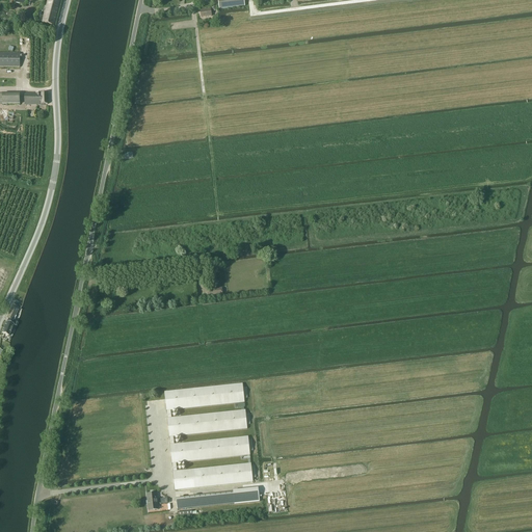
[(47,4),(43,23),(54,26),(60,0),(49,0),(49,5),(47,4)]
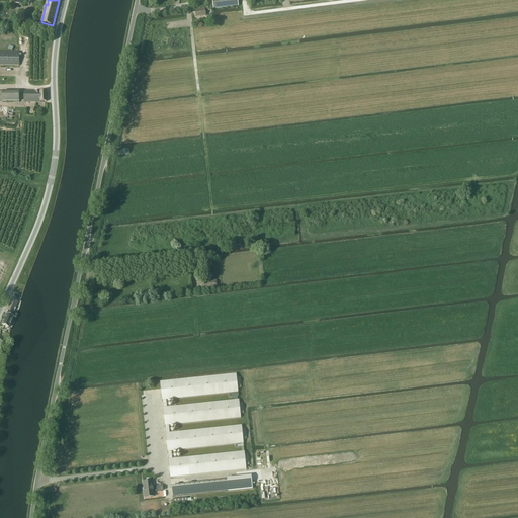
[(196,17),(205,16),(205,9),(195,10),(196,17)]
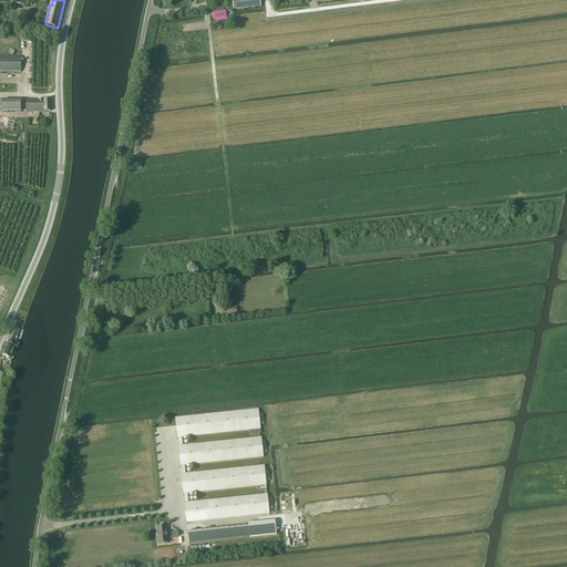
[(0,57),(0,71),(21,72),(21,58),(0,57)]
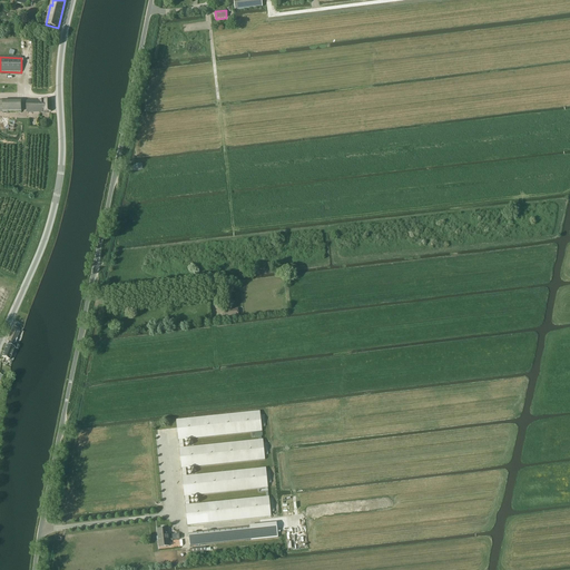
[(21,107),(26,107),(26,105),(21,105),(21,100),(2,100),(2,101),(0,101),(0,110),(2,110),(2,112),(21,111),(21,107)]
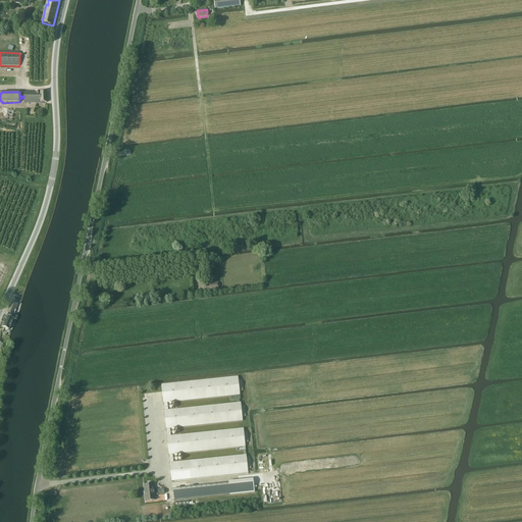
[(24,103),(41,103),(41,92),(24,92),(24,96),(23,96),(23,98),(24,98),(24,103)]
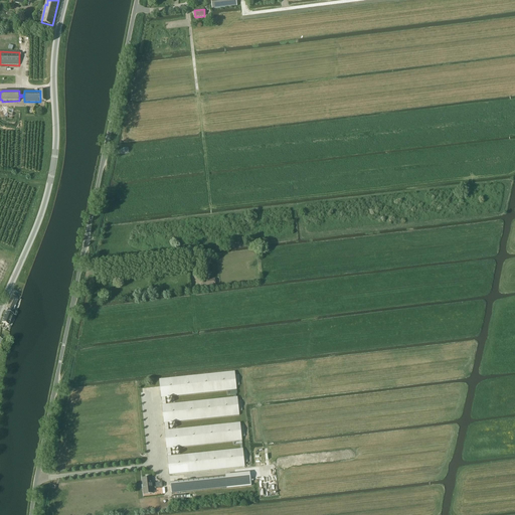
[(8,309),(13,311),(15,306),(17,300),(11,298),(6,308),(8,309)]
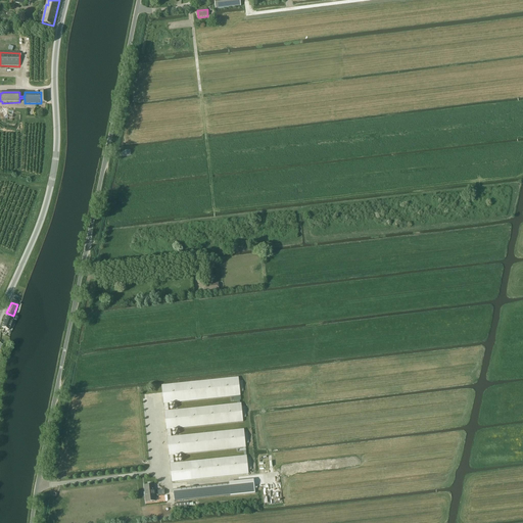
[(6,317),(2,328),(8,331),(10,327),(12,324),(11,323),(13,320),(15,321),(15,320),(16,317),(13,316),(8,314),(6,317)]
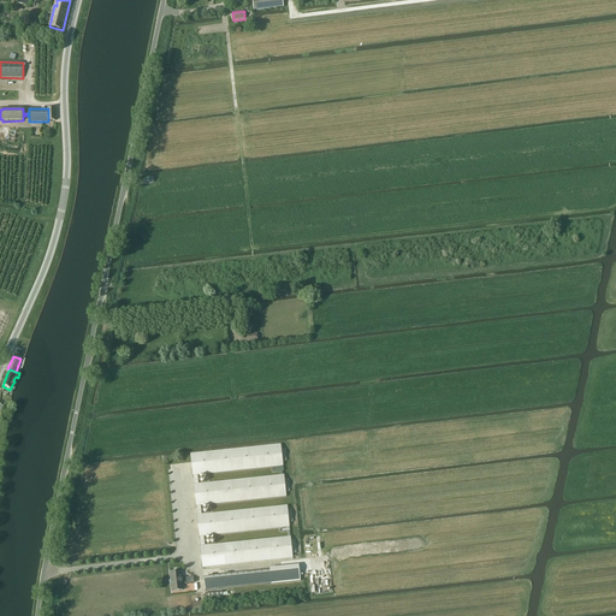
[(280,444),(190,452),(193,474),(194,474),(195,484),(194,484),(196,505),(197,515),(200,537),(201,546),(202,568),(292,558),(290,537),(205,546),(203,537),(289,527),(288,505),(202,515),(201,505),(286,496),(284,474),(199,484),(197,474),(283,466),(280,444)]
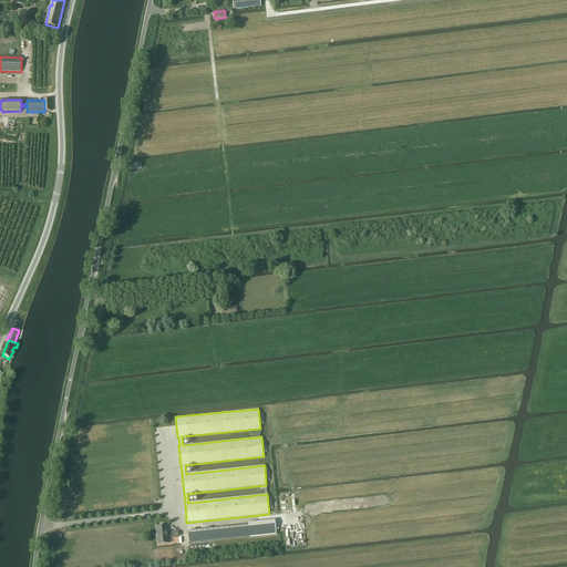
[(227,527),(187,532),(188,543),(228,539),(250,537),(250,538),(277,535),(275,521),(248,523),(249,525),(227,527)]
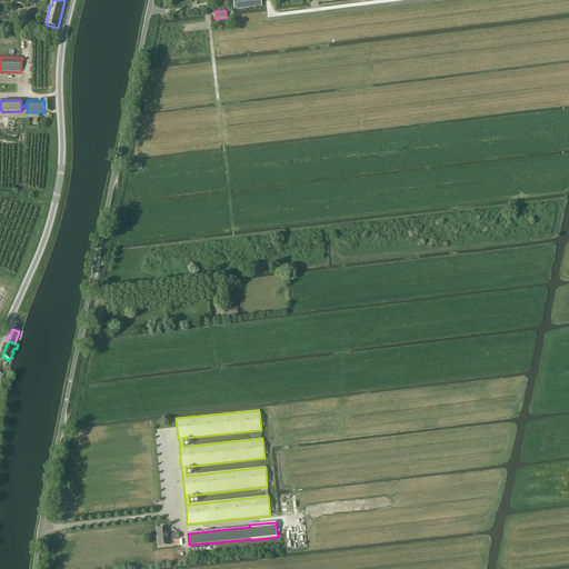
[(158,539),(169,538),(168,528),(157,529),(158,536),(157,537),(158,539)]
